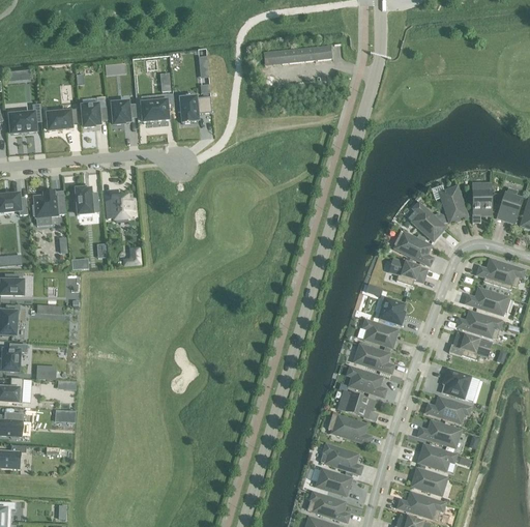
[(281,51),(282,63),(331,58),(330,46),(281,51)]
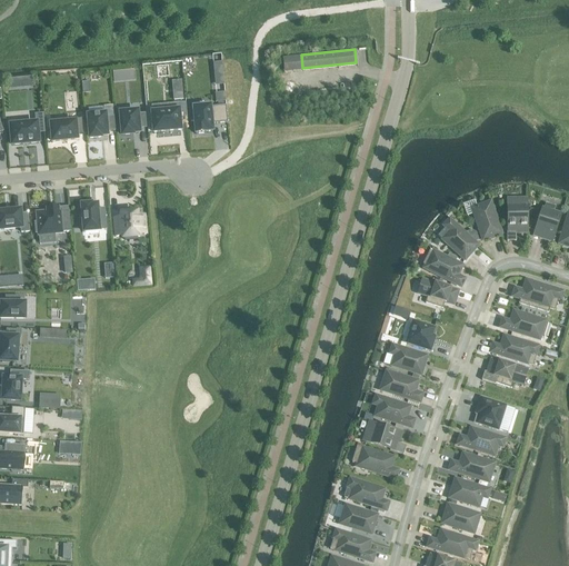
[(178,108),(152,110),(153,130),(180,127),(179,116),(187,115),(186,100),(177,101),(178,108)]
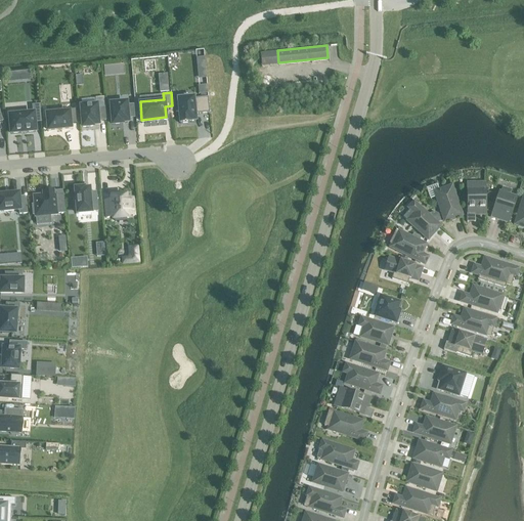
[(82,104),(81,104),(83,125),(93,124),(93,123),(98,122),(98,119),(105,118),(104,104),(97,105),(96,102),(96,103),(95,95),(81,97),(82,104)]
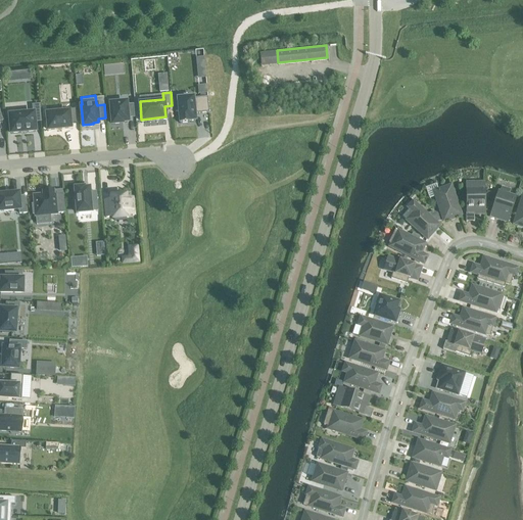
[(195,119),(195,111),(208,109),(207,95),(193,96),(193,95),(178,96),(180,121),(190,120),(190,119),(195,119)]
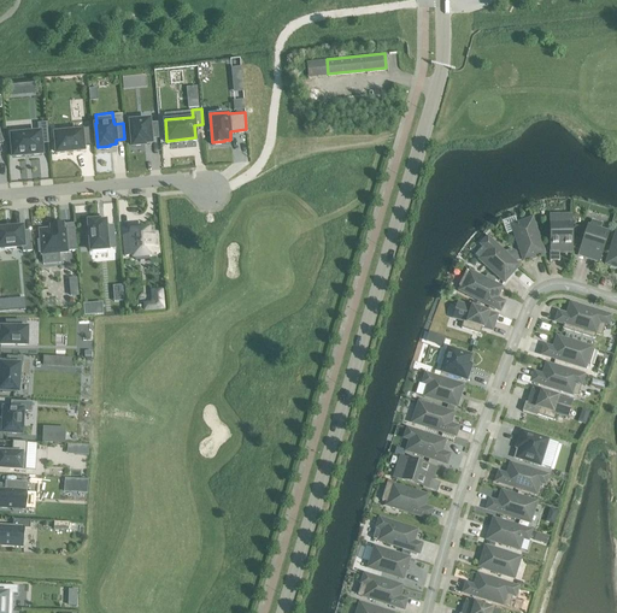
[(133,143),(145,142),(145,141),(151,141),(151,136),(158,135),(157,121),(150,121),(148,118),(130,119),(133,143)]
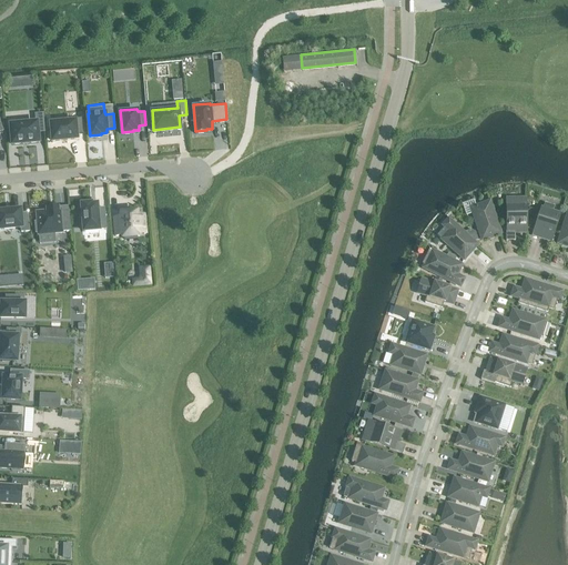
[(12,142),(39,140),(38,130),(44,129),(43,111),(34,112),(36,121),(10,123),(12,142)]
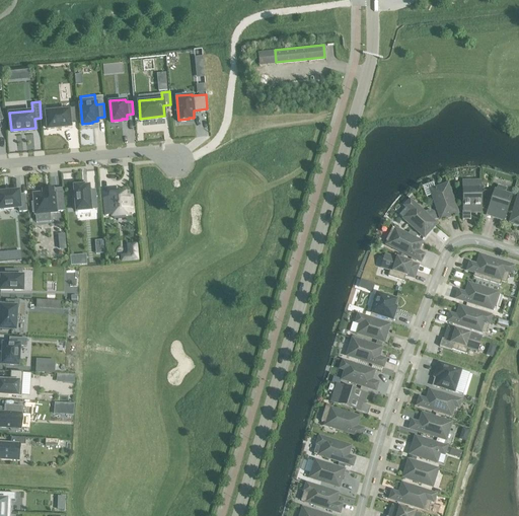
[(68,108),(47,111),(48,127),(55,126),(70,125),(70,120),(76,119),(75,106),(68,106),(68,108)]
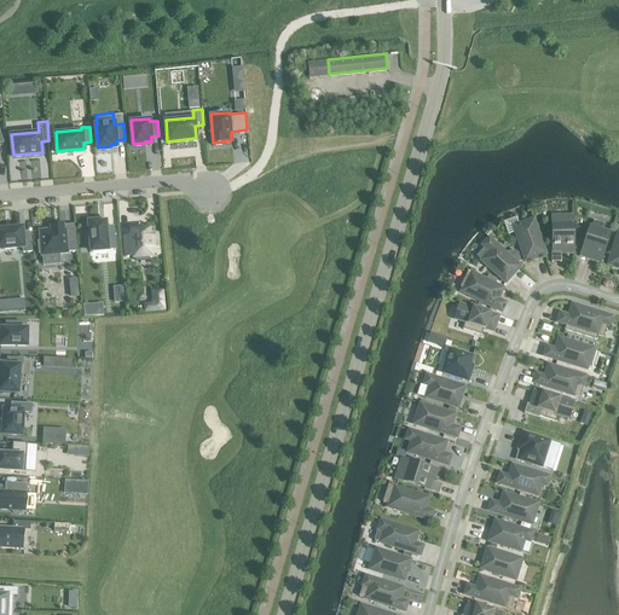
[(553,244),(551,244),(551,260),(561,260),(561,244),(565,244),(565,250),(574,250),(573,213),(551,213),(553,244)]
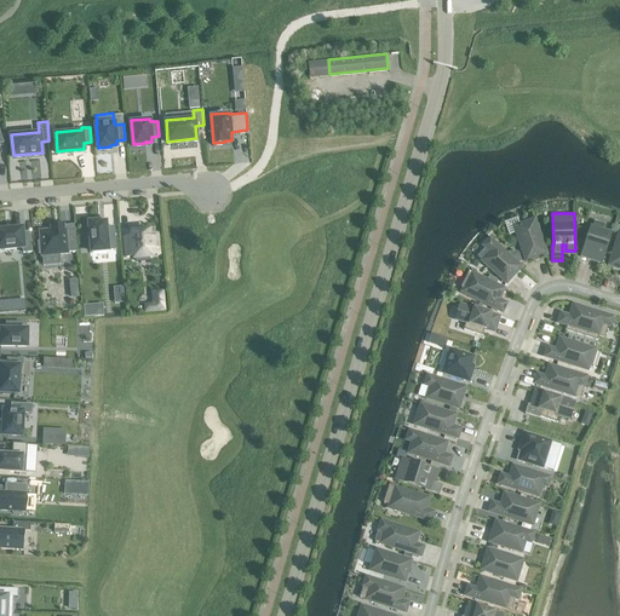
[(522,237),(518,239),(526,259),(535,255),(534,254),(538,253),(538,254),(546,252),(534,217),(517,223),(522,237)]
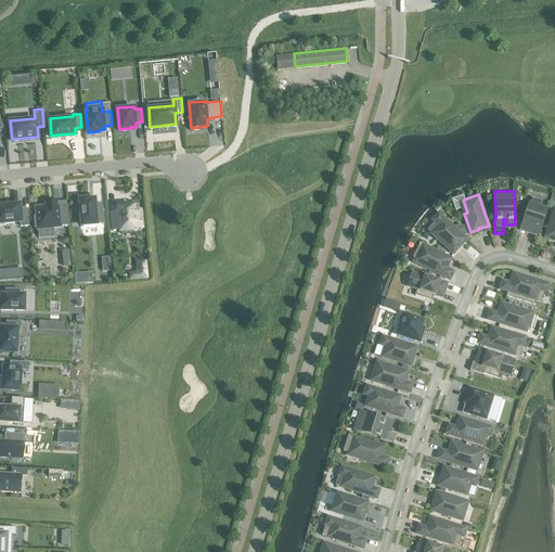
[(97,222),(95,215),(103,215),(102,201),(94,202),(94,197),(89,199),(89,196),(79,197),(81,223),(97,222)]
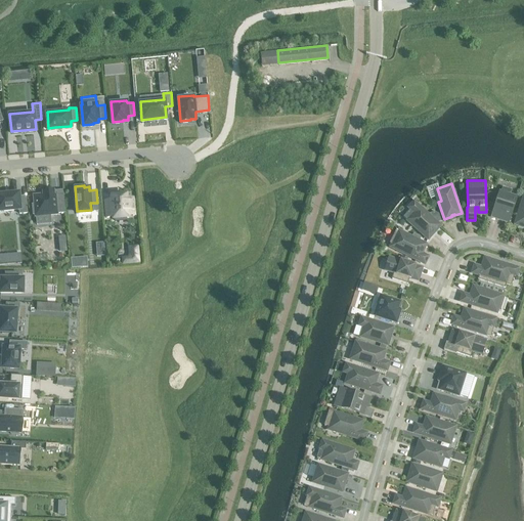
[(510,192),(511,188),(503,185),(500,190),(499,189),(492,210),(503,213),(500,218),(509,220),(517,194),(510,192)]
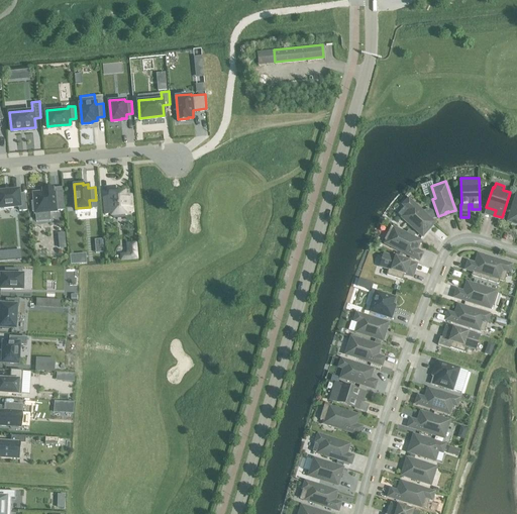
[(33,199),(31,200),(32,210),(34,209),(34,211),(35,211),(49,210),(57,209),(57,208),(64,208),(62,190),(54,190),(54,187),(54,186),(52,186),(43,187),(42,187),(42,190),(32,191),(33,199)]
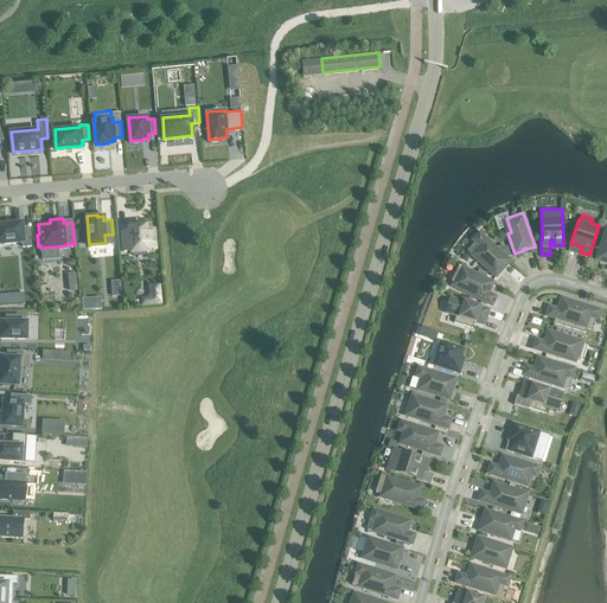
[(21,222),(0,223),(0,242),(23,241),(23,245),(31,244),(30,225),(21,225),(21,222)]
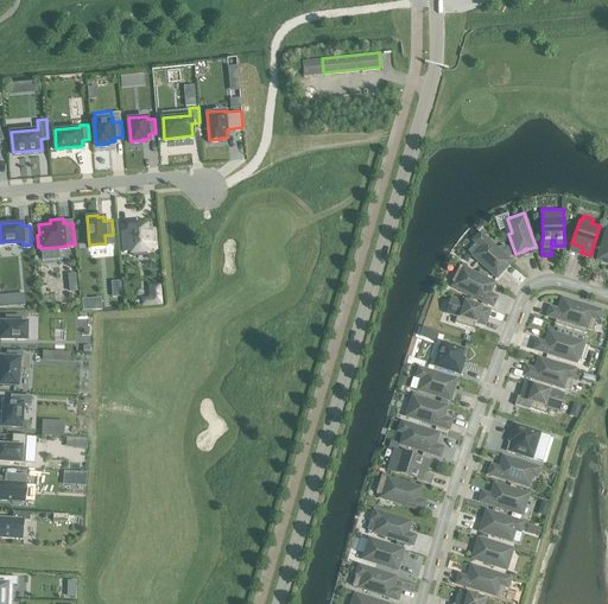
[(146,228),(146,224),(137,224),(137,227),(130,227),(130,230),(122,231),(124,249),(132,249),(132,252),(133,252),(133,254),(147,253),(146,250),(149,249),(149,248),(156,247),(154,228),(146,228)]
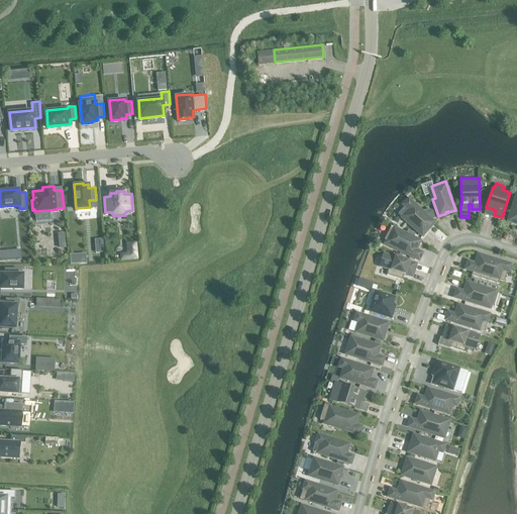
[(398,212),(422,234),(428,228),(422,223),(424,221),(426,222),(431,217),(408,197),(403,203),(404,204),(398,212)]
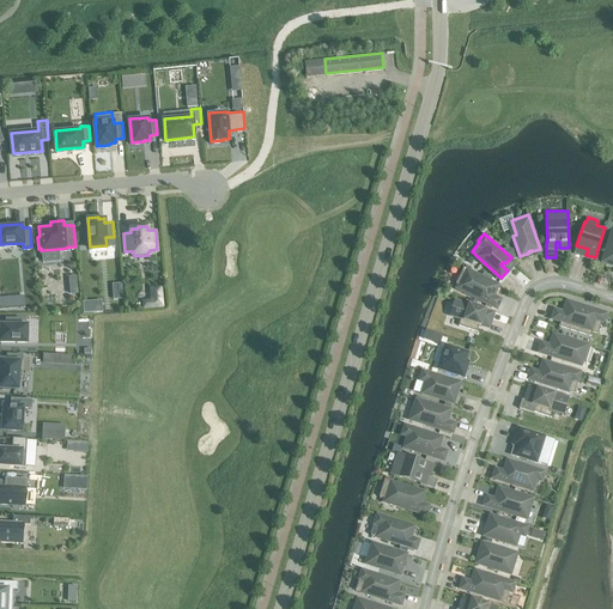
[(612,236),(612,241),(608,239),(602,260),(611,263),(612,261),(612,236)]
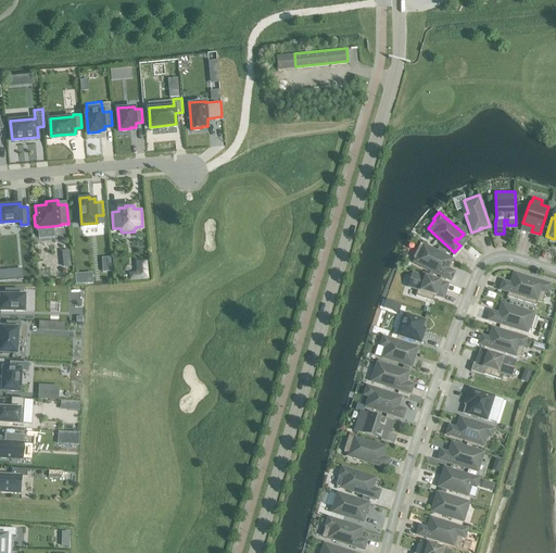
[(427,263),(426,265),(451,278),(454,271),(446,266),(447,263),(449,264),(452,256),(444,253),(437,249),(420,241),(413,255),(427,263)]
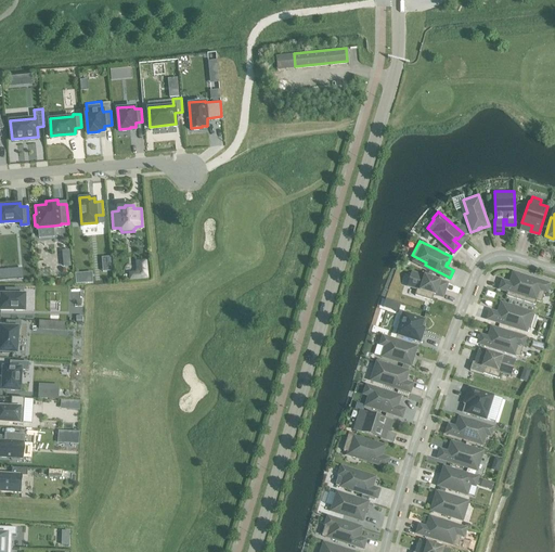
[(133,270),(129,270),(129,278),(147,277),(146,257),(136,258),(136,267),(133,270)]
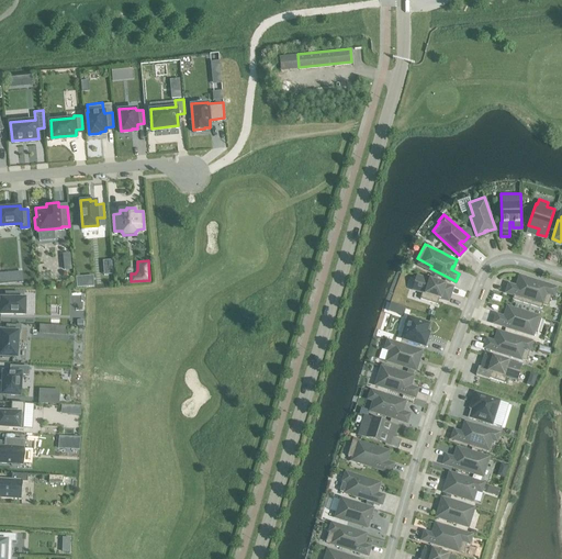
[(412,288),(422,290),(419,297),(437,302),(439,295),(444,297),(447,283),(416,274),(412,288)]
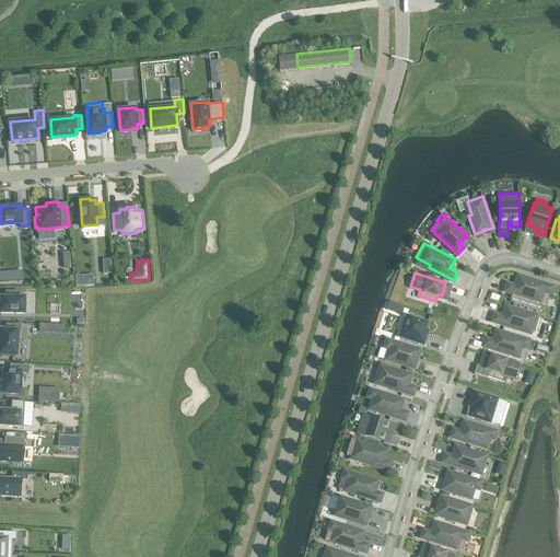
[(84,275),(76,276),(77,285),(84,283),(84,275)]
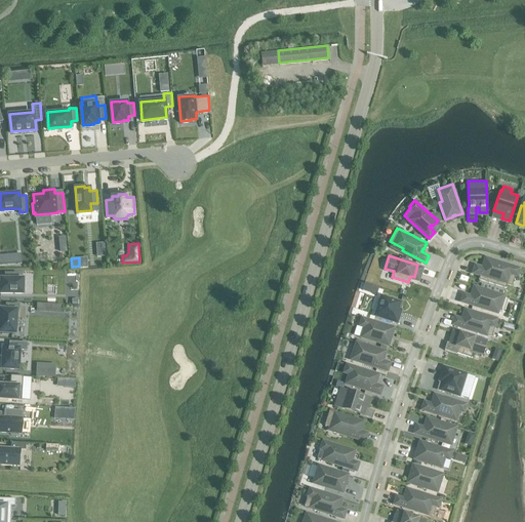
[(488,265),(490,266),(489,268),(475,264),(473,272),(480,274),(479,277),(506,286),(507,282),(512,284),(515,274),(517,275),(520,267),(490,257),(488,265)]
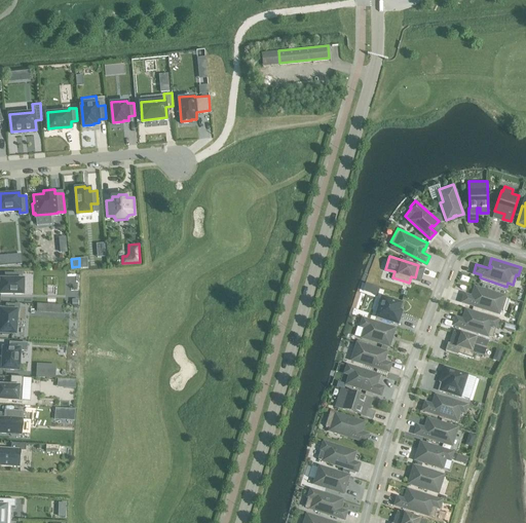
[(0,283),(0,291),(23,292),(23,278),(17,278),(17,271),(5,271),(5,277),(1,277),(1,284),(0,283)]
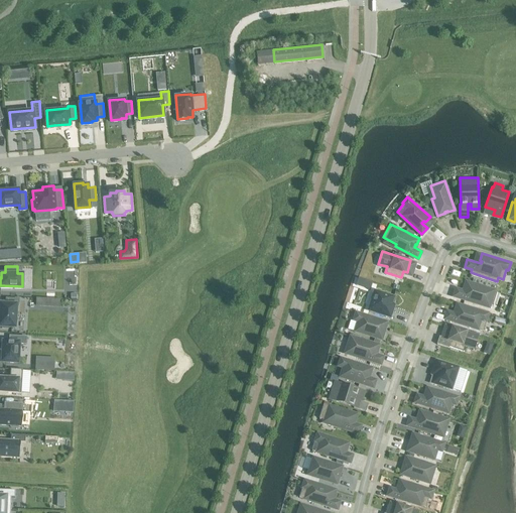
[(479,299),(493,303),(497,289),(466,279),(464,286),(465,287),(464,289),(456,287),(454,294),(478,302),(479,299)]
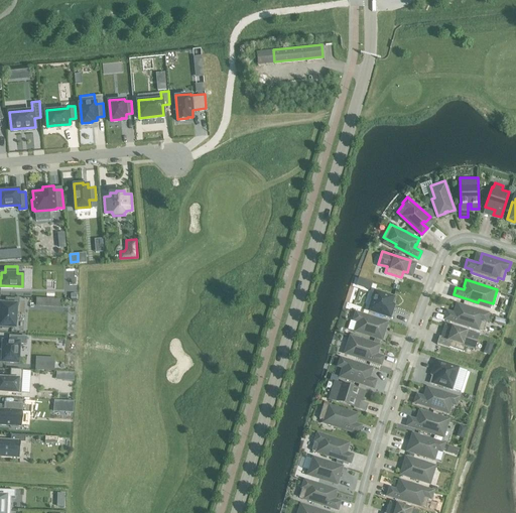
[(375,289),(368,308),(390,315),(394,303),(391,302),(393,295),(375,289)]
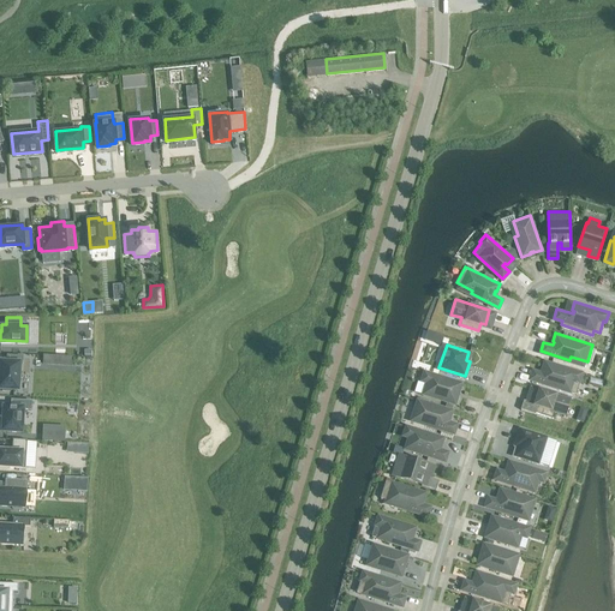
[(0,360),(0,366),(0,387),(18,388),(19,363),(22,363),(22,354),(7,353),(6,360),(0,360)]
